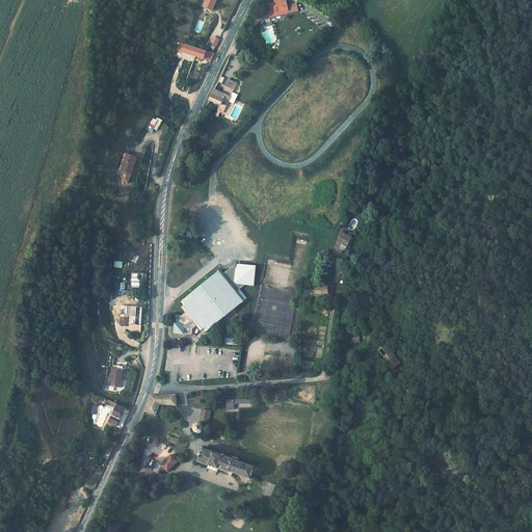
[(215,0),(205,0),(203,8),(212,11),(215,0)]
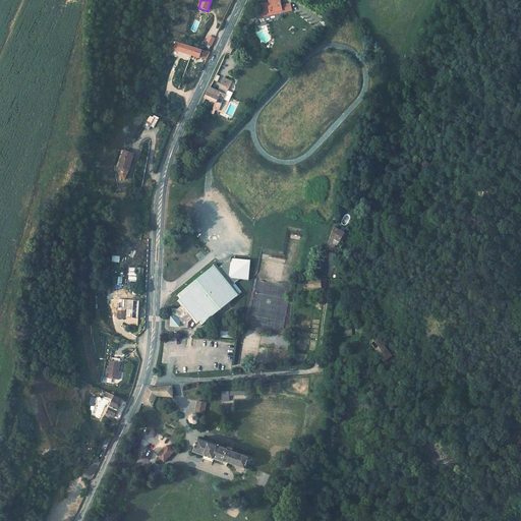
[(265,14),(276,12),(276,10),(283,9),(282,0),(281,0),(269,0),(270,2),(264,3),(265,14)]
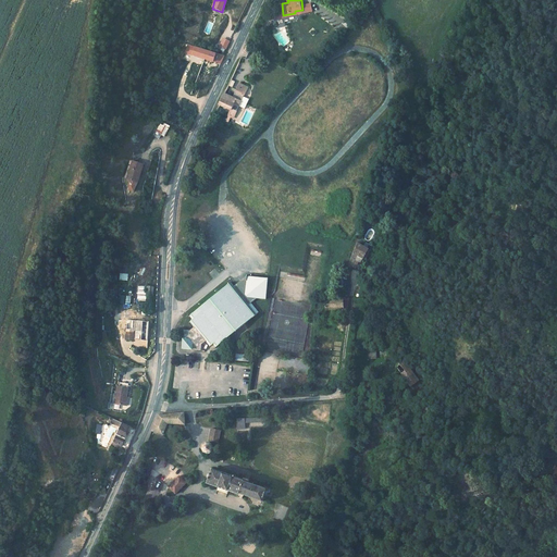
[(318,15),(343,32),(350,21),(329,7),(326,10),(322,7),(318,15)]
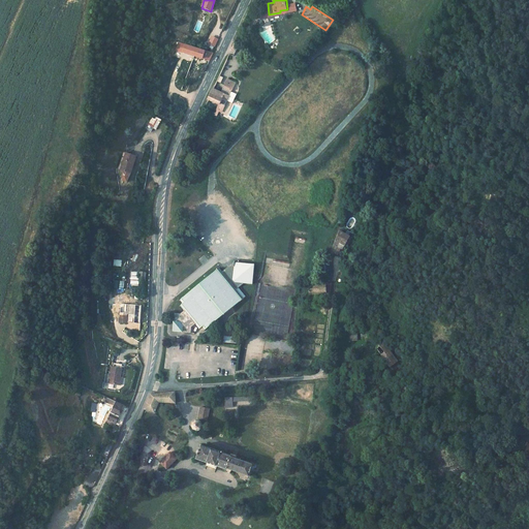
[(261,19),(262,26),(271,25),(270,21),(284,18),(284,14),(278,16),(261,19)]
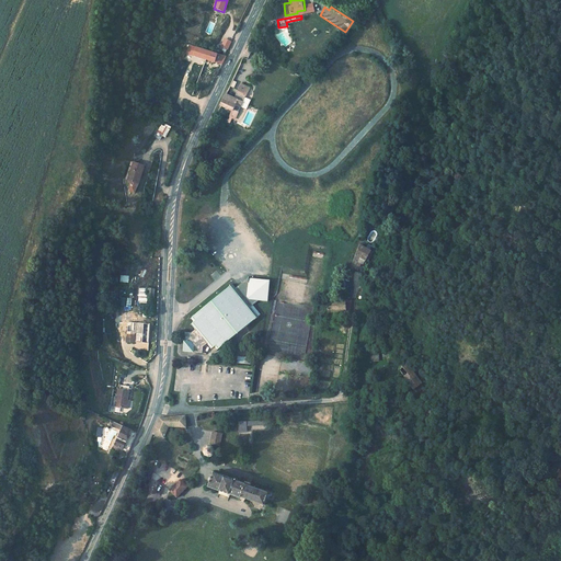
[(217,55),(196,48),(195,54),(193,53),(192,56),(215,63),(217,55)]
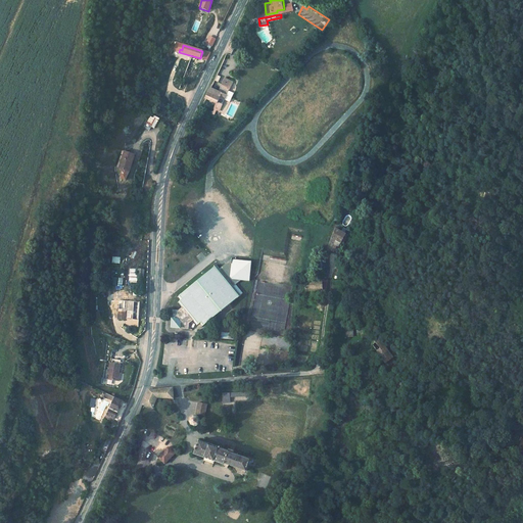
[(210,52),(202,50),(202,51),(200,58),(206,60),(210,52)]
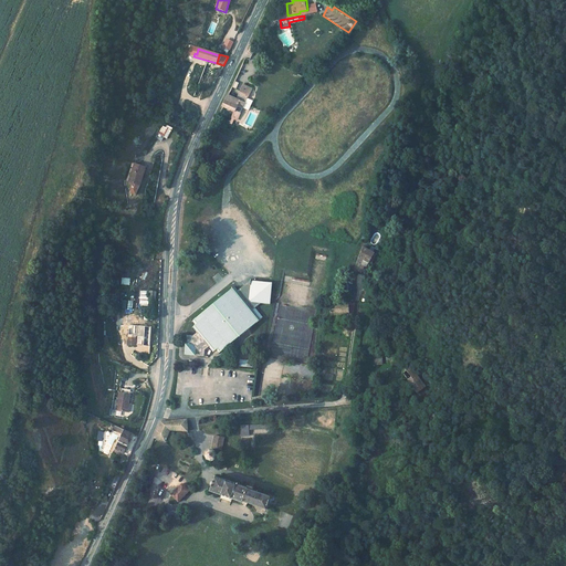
[(243,109),(249,98),(241,95),(240,100),(229,94),(224,105),(237,111),(238,107),(243,109)]
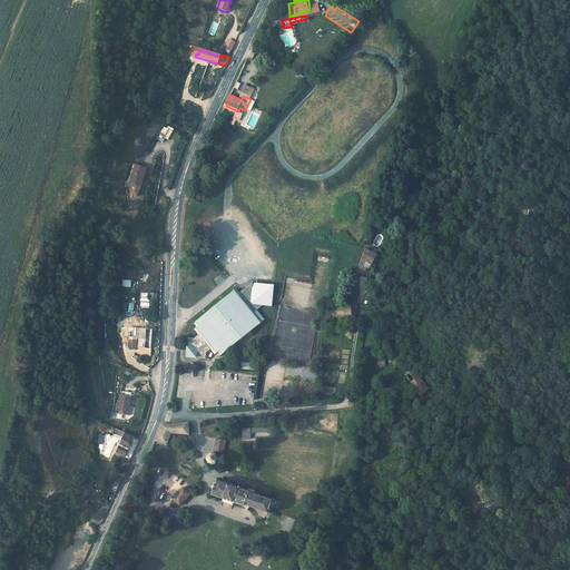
[(164,138),(169,140),(173,129),(163,125),(159,138),(164,139),(164,138)]
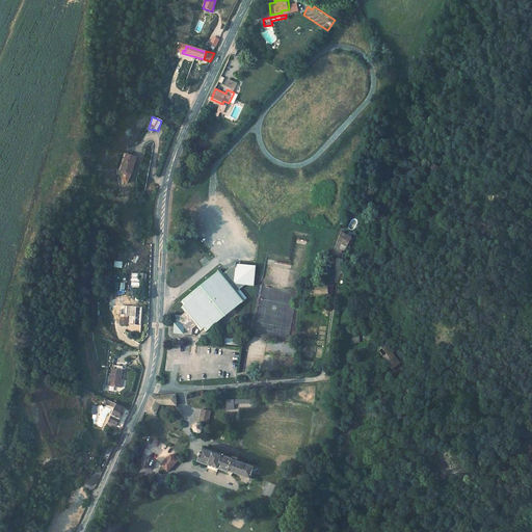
[(144,155),(134,152),(129,168),(131,169),(130,174),(131,180),(135,181),(138,171),(139,173),(144,155)]
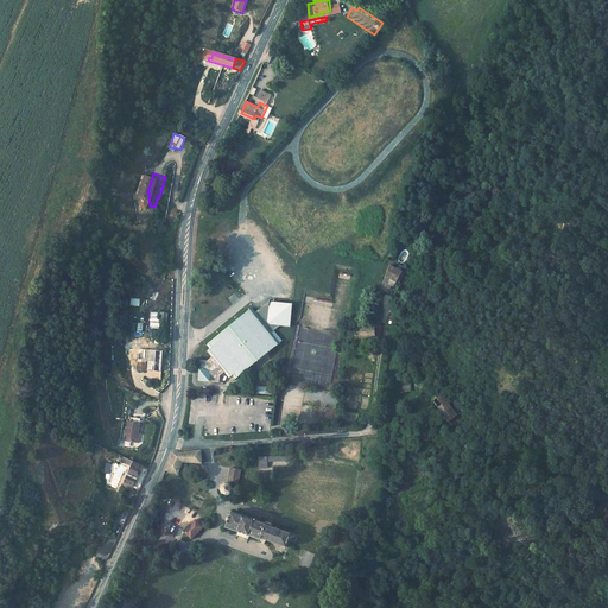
[(400,282),(404,271),(390,266),(385,277),(390,278),(400,282)]
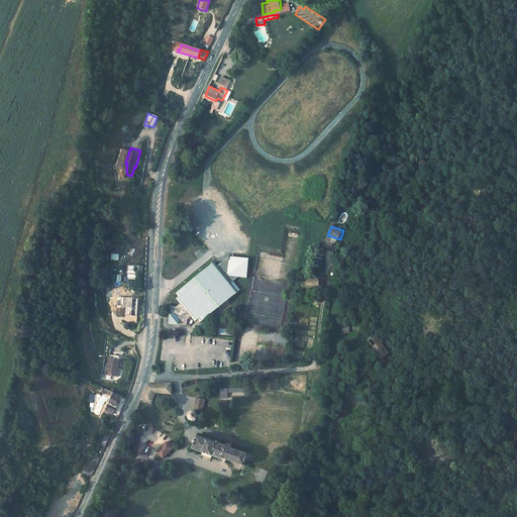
[(174,309),(174,316),(182,325),(190,326),(190,320),(194,316),(199,320),(202,317),(206,321),(239,290),(232,282),(239,275),(247,276),(248,255),(228,255),(228,259),(223,264),(220,264),(217,266),(214,262),(180,293),(184,297),(180,300),(184,305),(180,309),(174,309)]
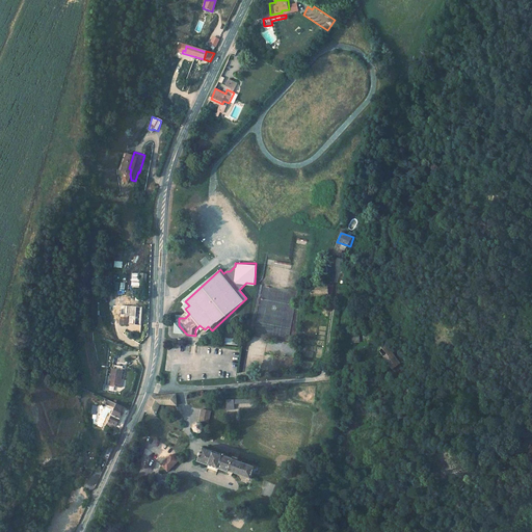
[(235,266),(235,263),(227,271),(230,271),(235,266)]
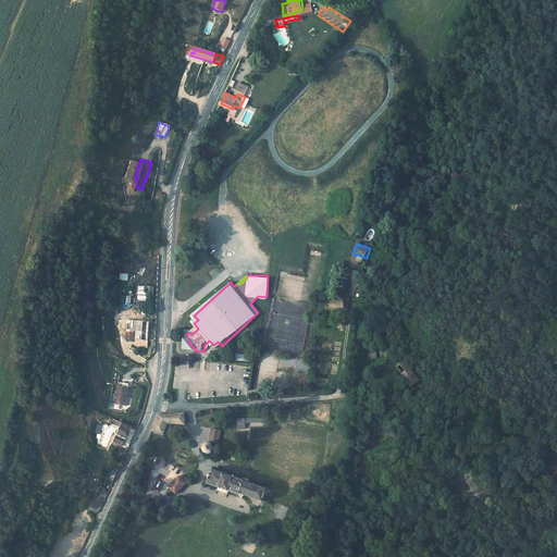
[(342,307),(342,297),(324,298),(324,309),(342,308),(342,307)]
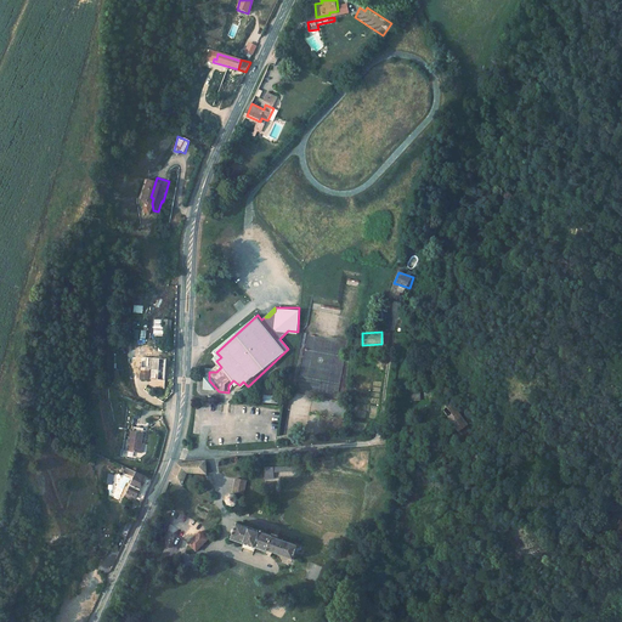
[(165,357),(159,357),(158,372),(151,371),(150,380),(164,380),(165,357)]
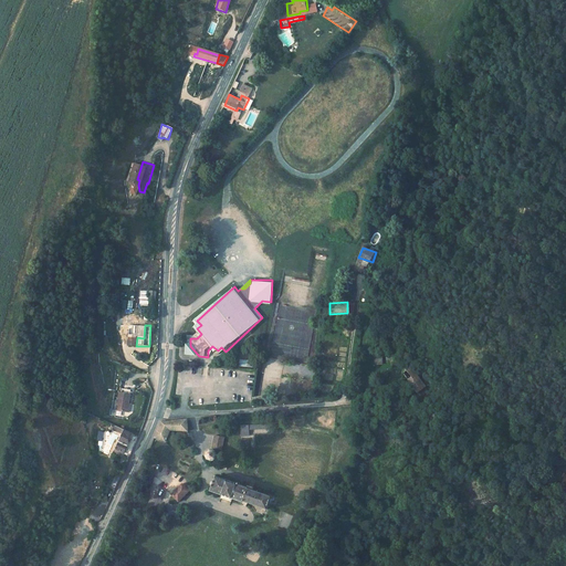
[(199,356),(190,346),(184,349),(199,356)]
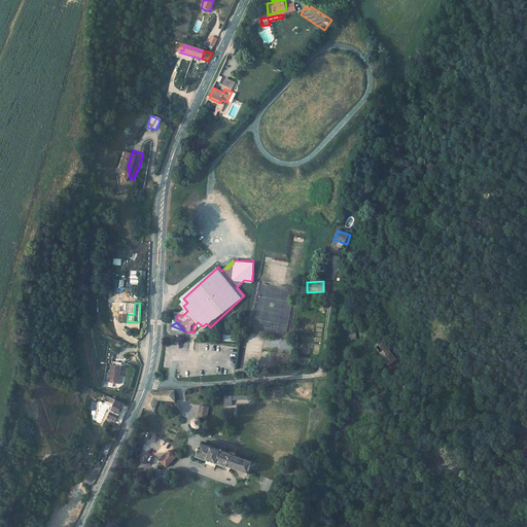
[(385,343),(384,341),(376,346),(389,365),(396,360),(397,360),(385,343)]
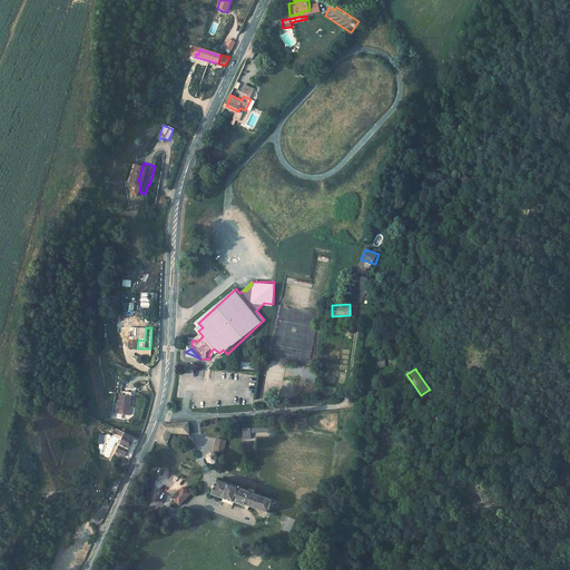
[(431,394),(429,390),(421,395),(424,400),(431,394)]
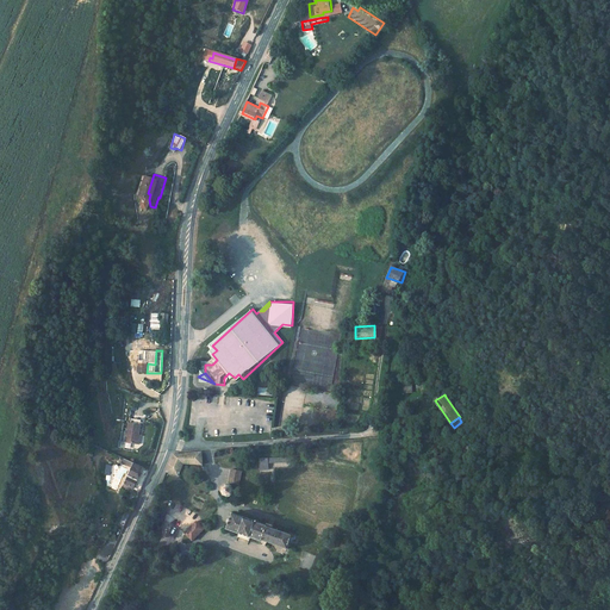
[(144,430),(134,424),(125,442),(136,447),(139,440),(144,430)]
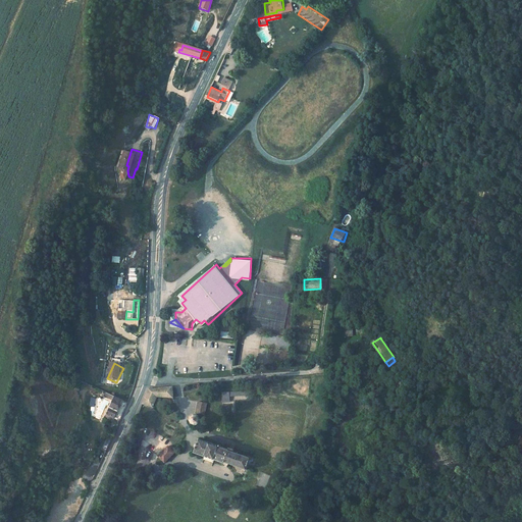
[(173,397),(172,387),(149,389),(142,405),(152,408),(157,397),(173,397)]
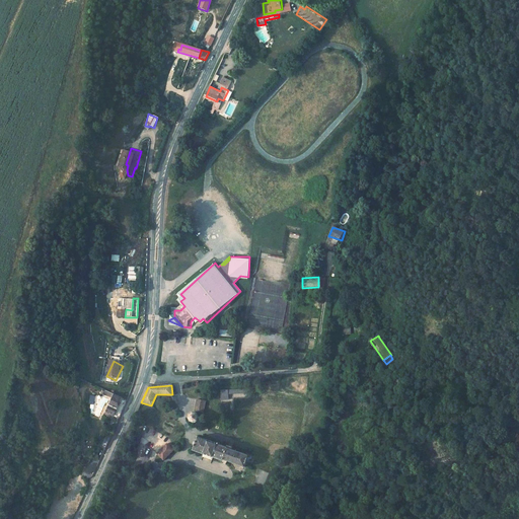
[(249,392),(249,388),(219,391),(219,398),(226,398),(226,394),(249,392)]
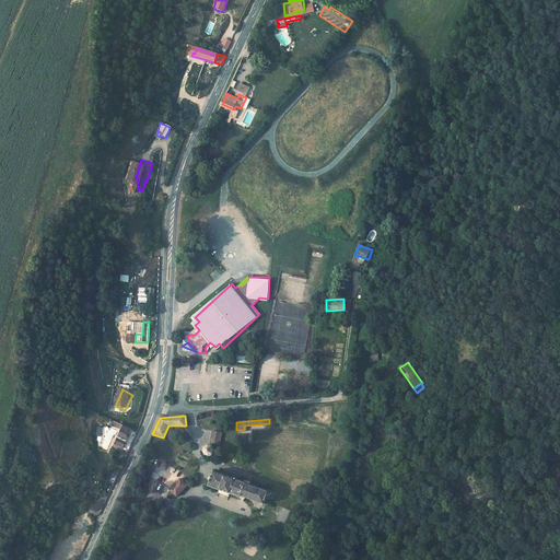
[(130,429),(123,426),(114,443),(121,447),(130,429)]
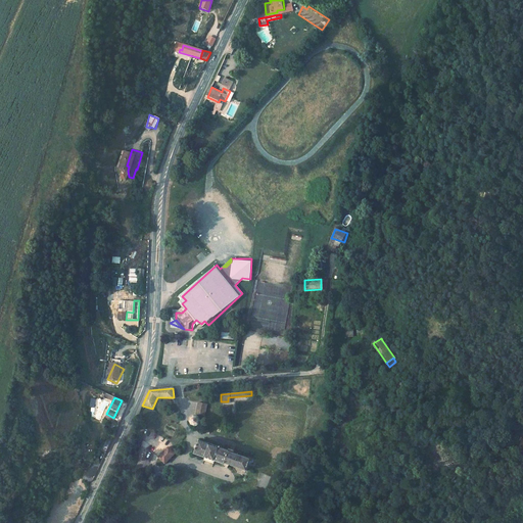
[(204,416),(207,405),(199,402),(196,414),(204,416)]
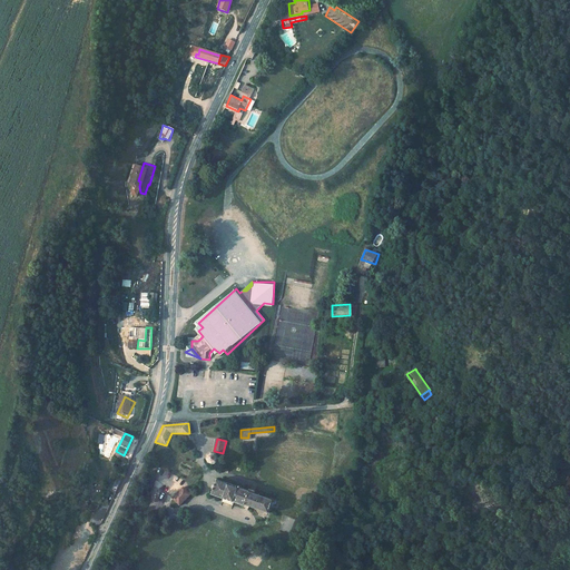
[(217,463),(219,458),(217,454),(213,453),(208,454),(207,459),(208,463),(213,464),(217,463)]
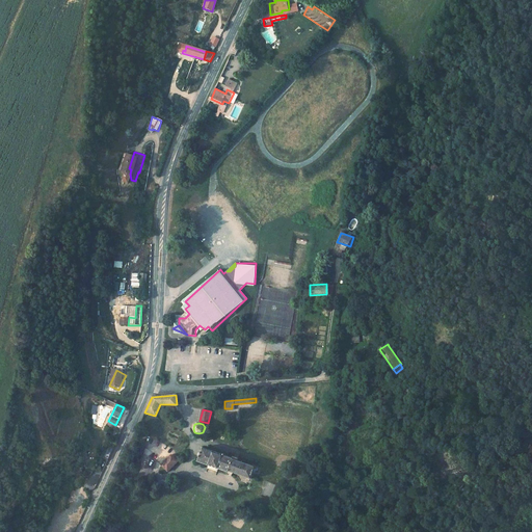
[(111,449),(105,446),(100,456),(106,460),(111,449)]
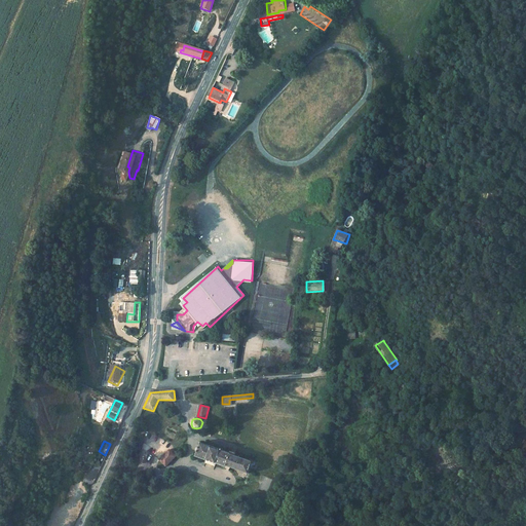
[(249,473),(253,461),(235,455),(236,453),(231,451),(231,453),(228,452),(200,443),(195,456),(226,466),(227,465),(249,473)]
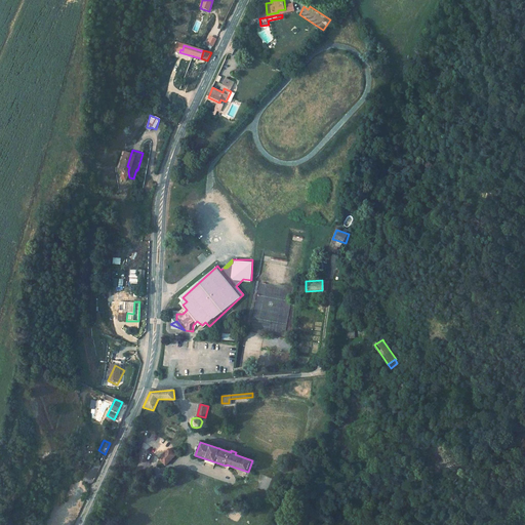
[(165,465),(175,454),(168,448),(159,459),(165,465)]
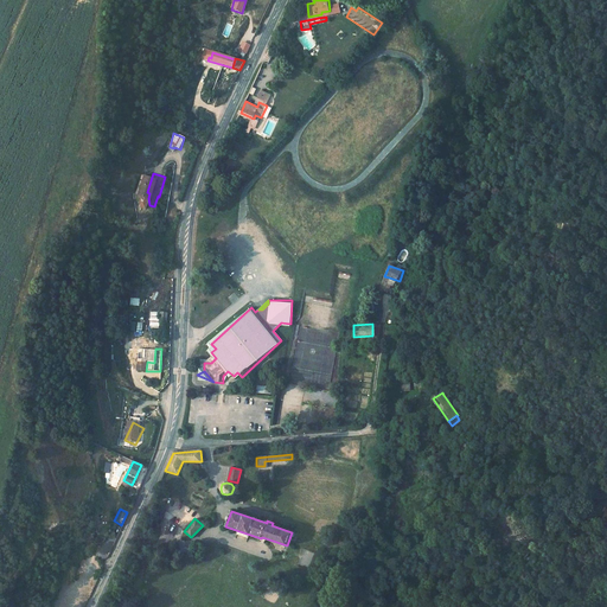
[(328,553),(321,534),(315,536),(318,541),(319,545),(323,554),(328,553)]
